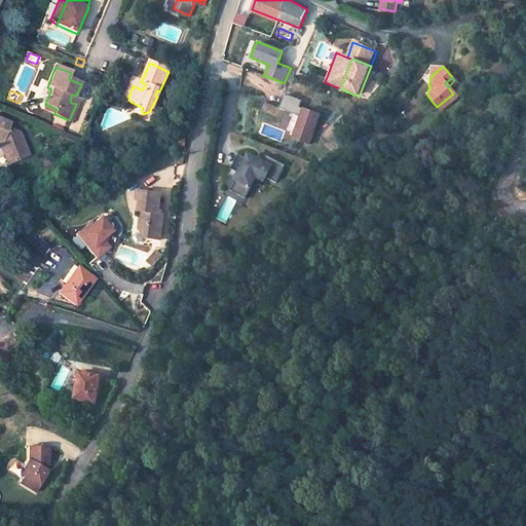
[(293,138),(309,144),(321,114),(299,107),(301,100),(285,94),(280,108),(300,115),(293,138)]
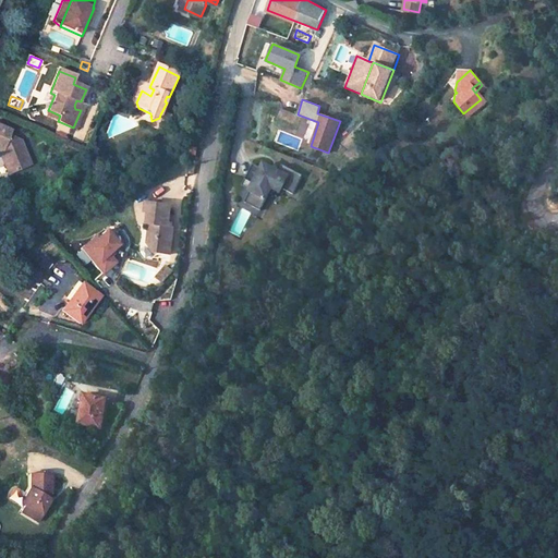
[(81,101),(76,100),(74,106),(75,109),(81,110),(84,104),(81,101)]
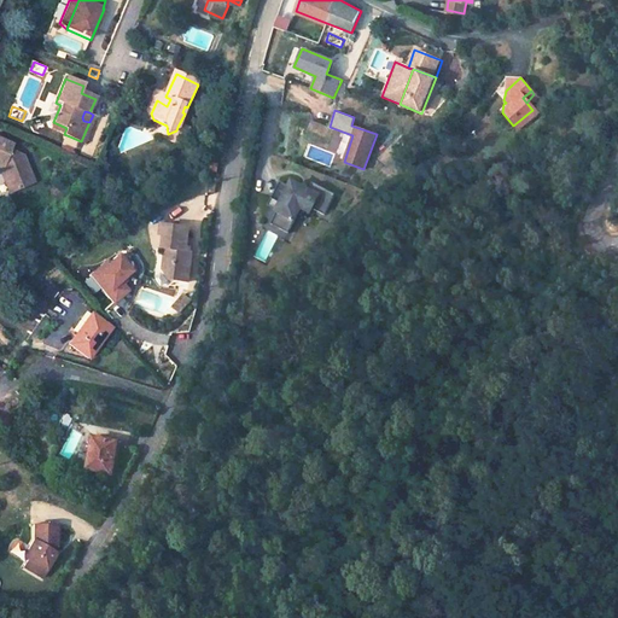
[(51,129),(64,134),(66,128),(53,122),(51,129)]
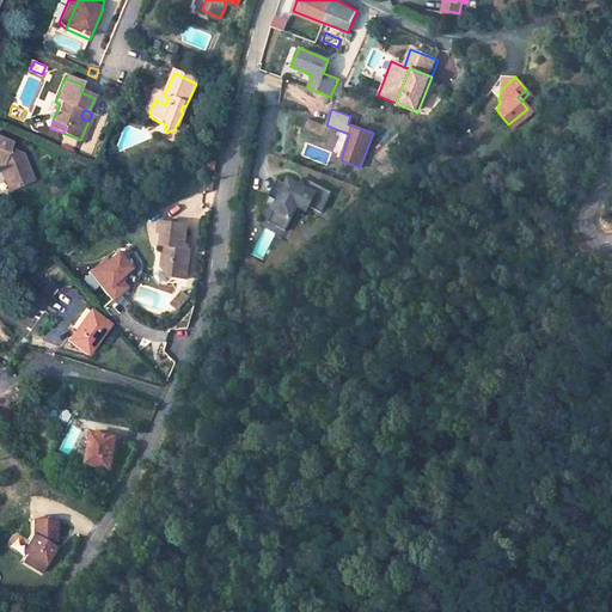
[(175,129),(166,133),(163,140),(170,142),(177,139),(182,129),(176,126),(175,129)]
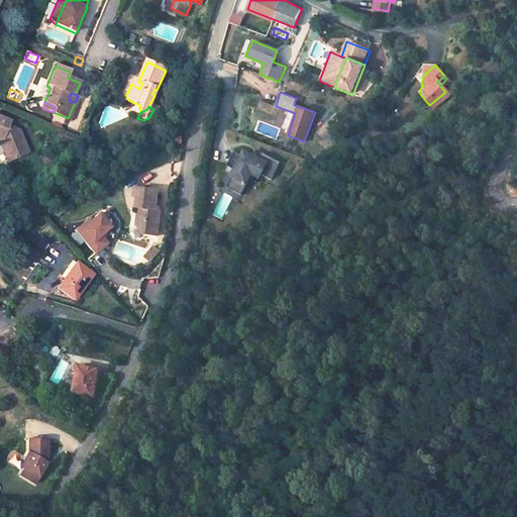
[(0,138),(4,140),(5,143),(2,144),(7,163),(23,158),(19,145),(25,143),(23,138),(21,132),(9,127),(10,123),(0,118),(0,138)]
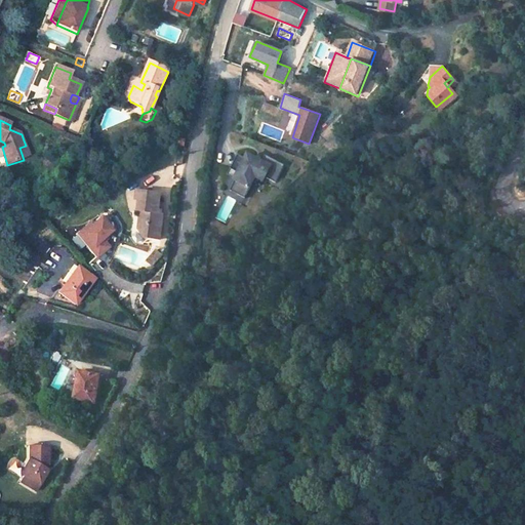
[(29,158),(26,146),(19,148),(24,160),(29,158)]
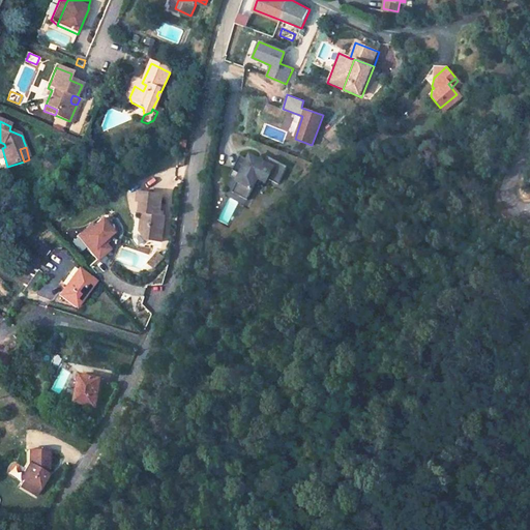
[(280,186),(290,165),(268,153),(265,158),(251,150),(246,158),(241,156),(232,175),(237,178),(239,181),(234,192),(247,198),(252,190),(254,192),(259,181),(267,185),(270,181),(280,186)]
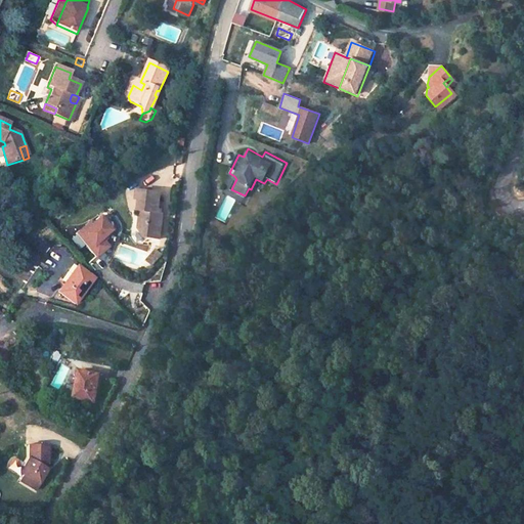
[(158,219),(162,191),(139,188),(137,198),(140,199),(138,209),(141,210),(139,229),(145,237),(160,239),(162,219),(158,219)]
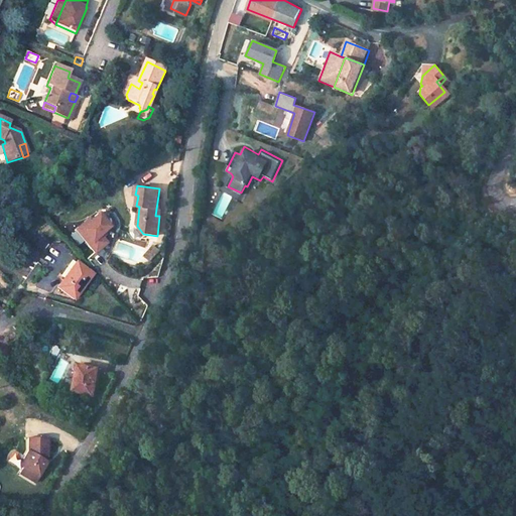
[(94,252),(106,241),(98,233),(108,224),(96,211),(75,230),(94,252)]
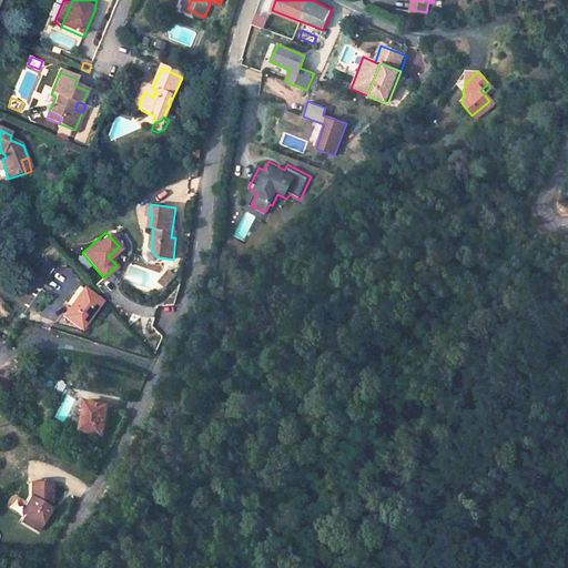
[(46,261),(40,269),(47,274),(53,266),(46,261)]
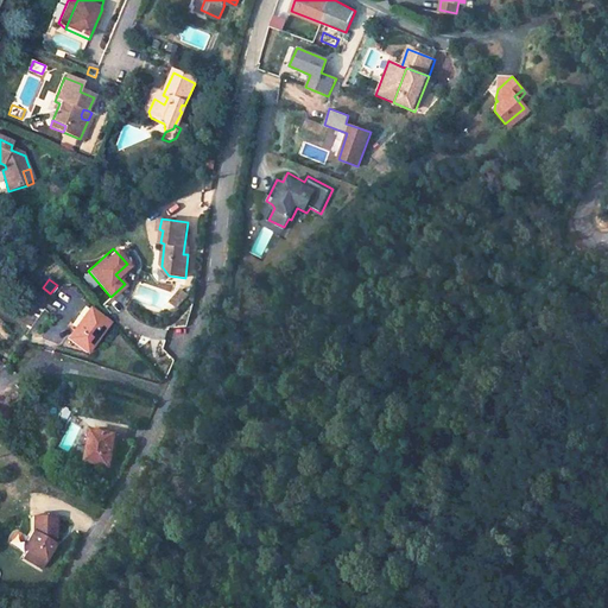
[(179,287),(169,302),(177,308),(188,293),(179,287)]
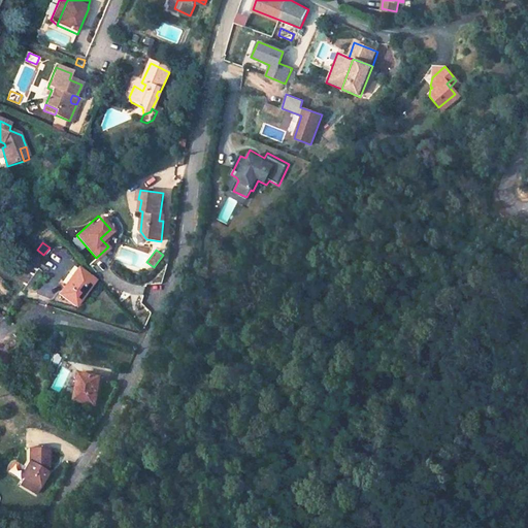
[(77,268),(60,294),(76,305),(94,281),(77,268)]
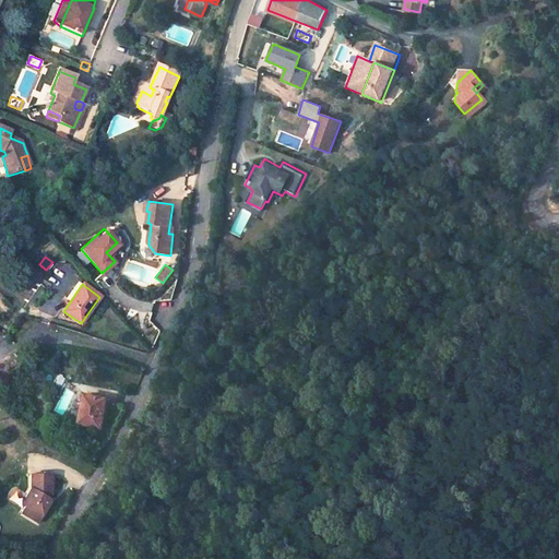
[(59,375),(54,385),(59,389),(64,378),(59,375)]
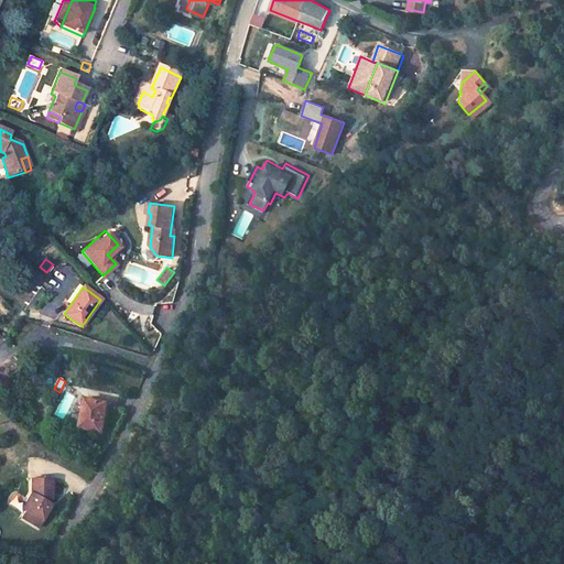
[(65,419),(75,396),(64,391),(54,414),(65,419)]
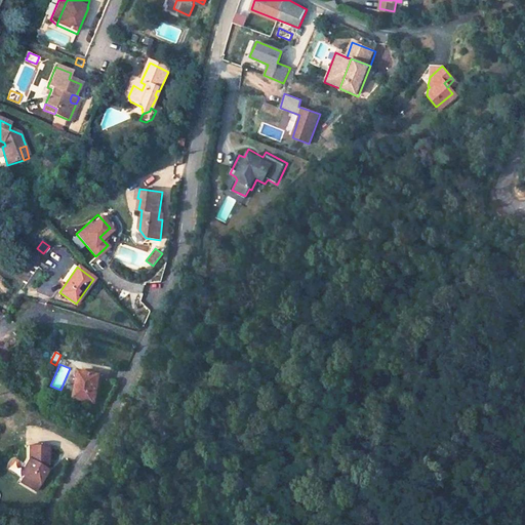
[(80,372),(75,398),(94,402),(101,376),(80,372)]
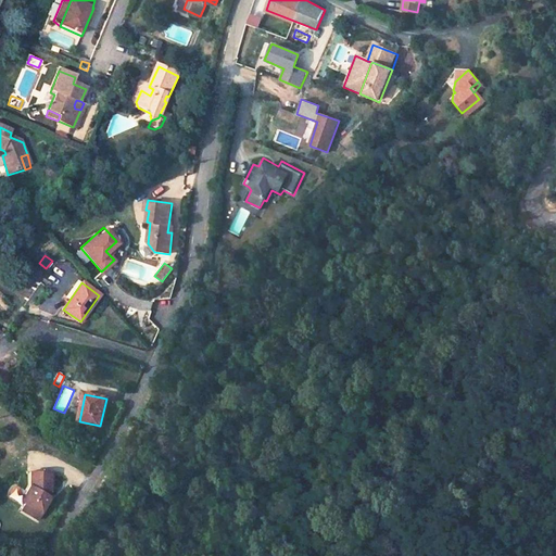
[(26,494),(22,501),(17,508),(34,518),(47,497),(49,470),(27,469),(26,484),(22,491),(26,494)]
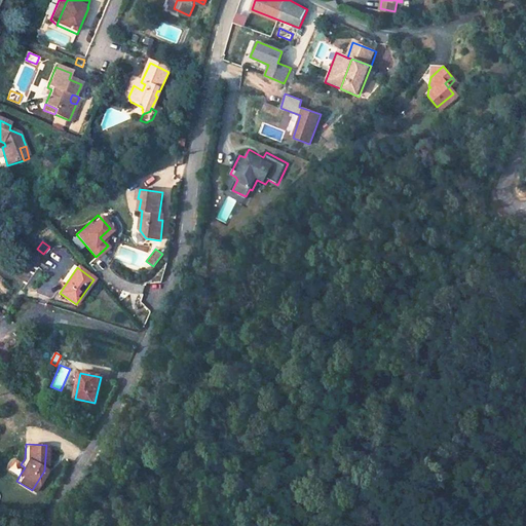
[(21,474),(25,467),(21,464),(16,472),(21,474)]
